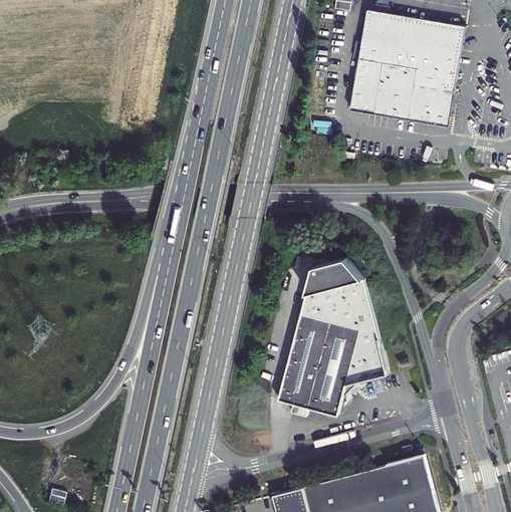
[(462,26),(466,5),(457,3),(453,24),(462,26)]
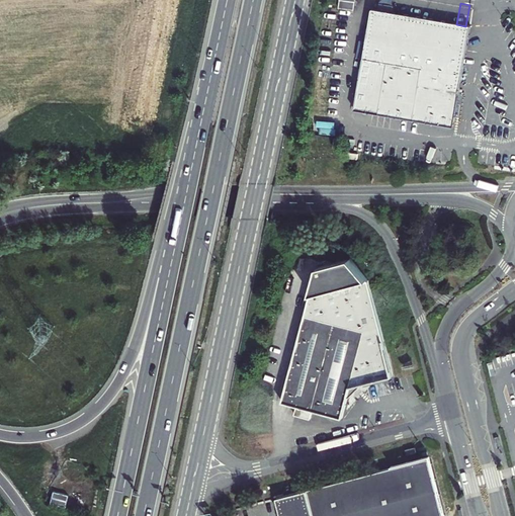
[(369,10),(363,43),(370,44),(375,11),(369,10)]
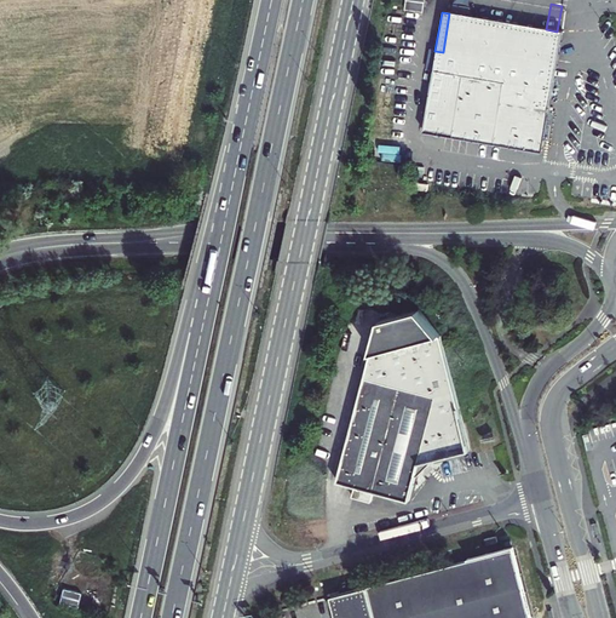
[(542,148),(543,142),(548,112),(562,35),(562,32),(559,32),(557,32),(546,29),(449,13),(443,52),(435,51),(421,131),(541,152),(542,148)]
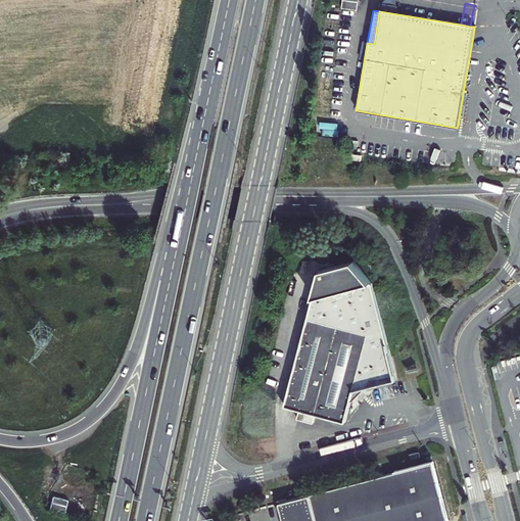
[(469,95),(463,94),(459,120),(465,121),(469,95)]
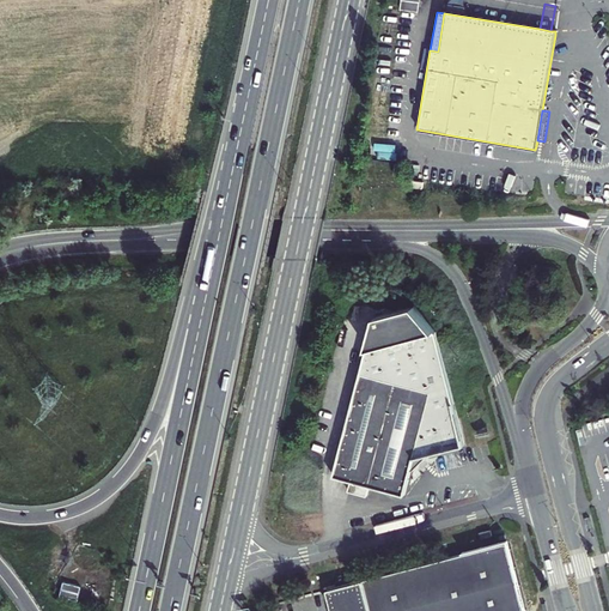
[(371,320),(361,355),(433,333),(410,309),(371,320)]
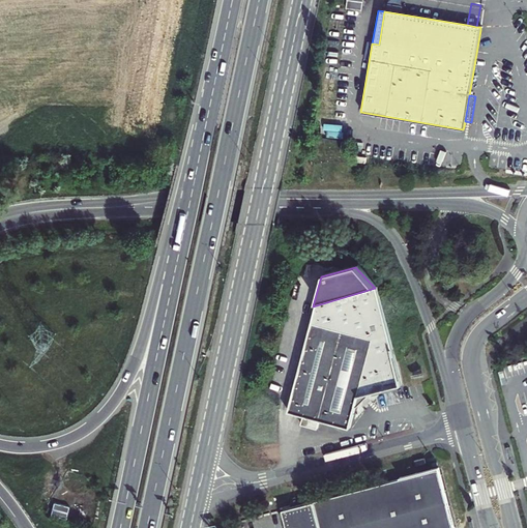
[(375,288),(313,306),(285,414),(299,418),(297,428),(312,432),(314,421),(345,430),(351,407),(354,408),(364,390),(397,382),(389,350),(375,288)]
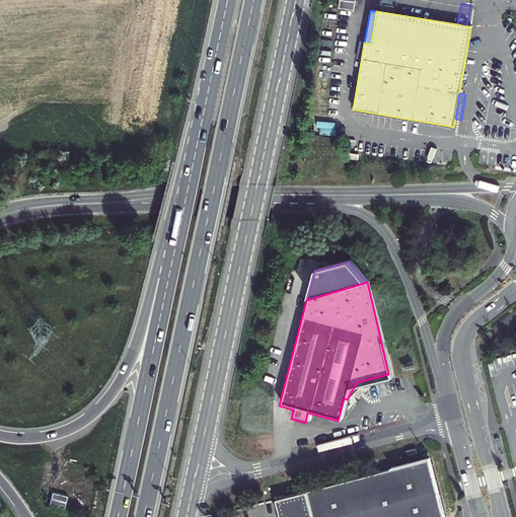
[(441,516),(426,455),(355,472),(366,516),(441,516)]
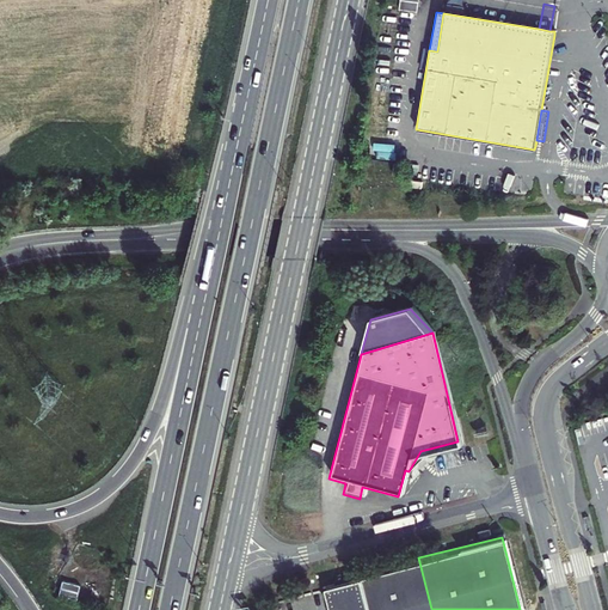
[(326,609),(431,609),(418,557),(320,583),(326,609)]
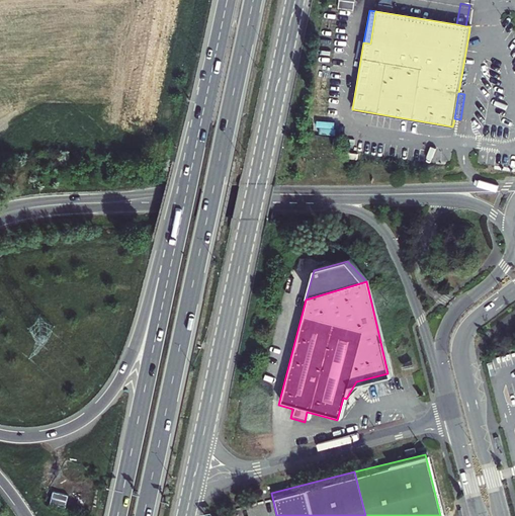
[(52,489),(51,500),(66,502),(67,491),(52,489)]
